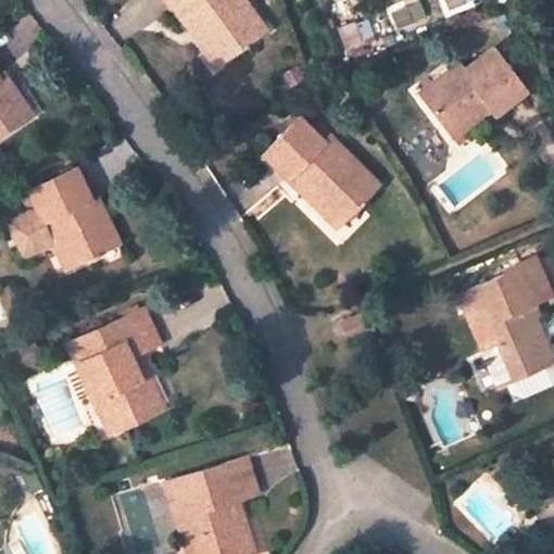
[(249,40),(266,28),(246,0),(170,0),(189,26),(197,20),(226,58),(243,45),(246,48),(251,43),(249,40)]
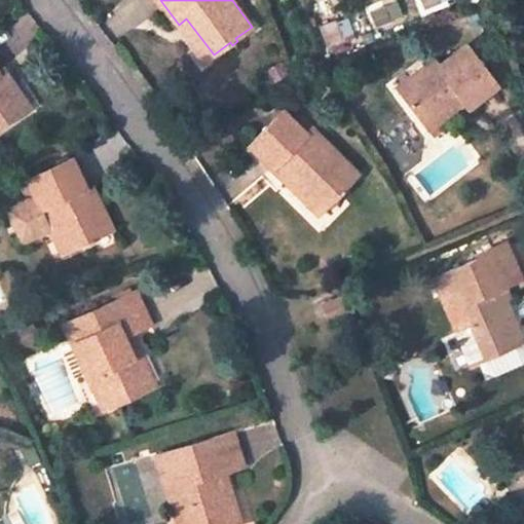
[(377,26),(407,14),(401,0),(385,0),(371,5),(377,26)]
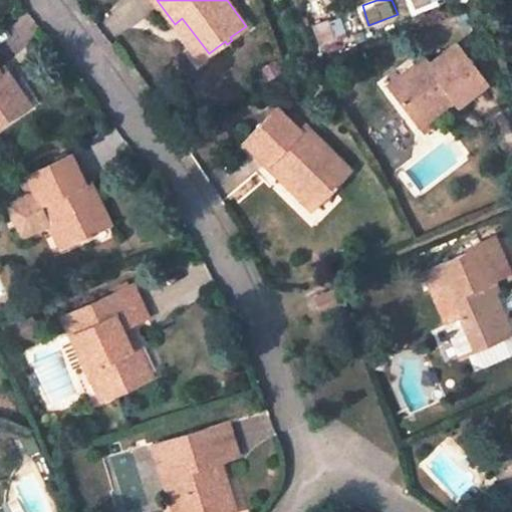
[(175,24),(201,59),(209,53),(182,18),(175,24)]
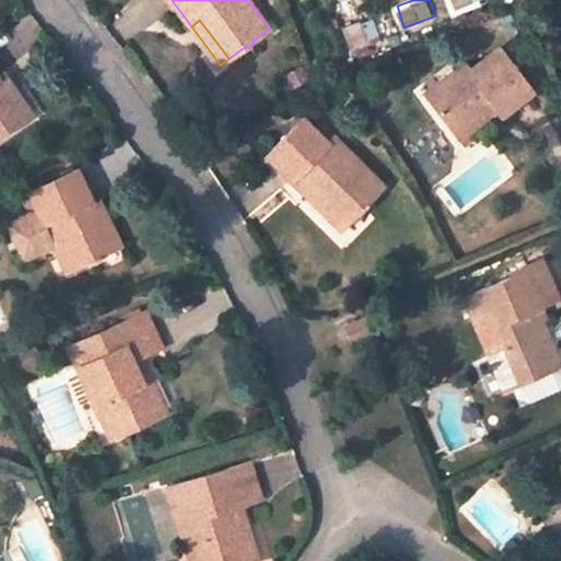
[(352,46),(380,36),(373,20),(362,24),(360,20),(344,26),(352,46)]
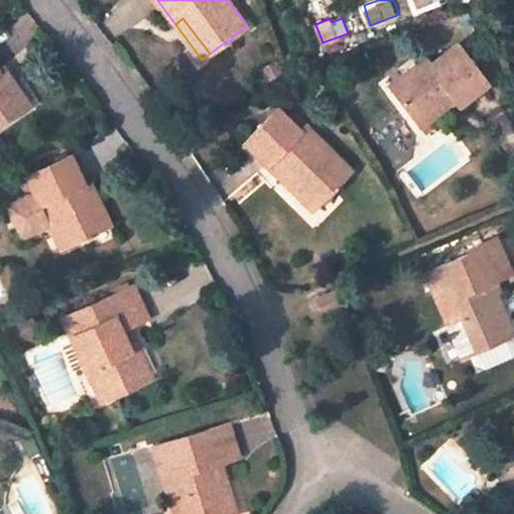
[(463,105),(490,85),(459,42),(431,61),(427,56),(390,83),(417,118),(452,93),(463,105)]
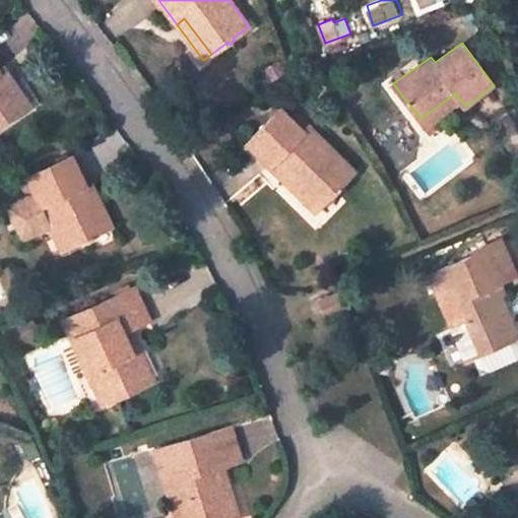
[(0,124),(31,103),(5,66),(0,70),(0,69),(0,124)]
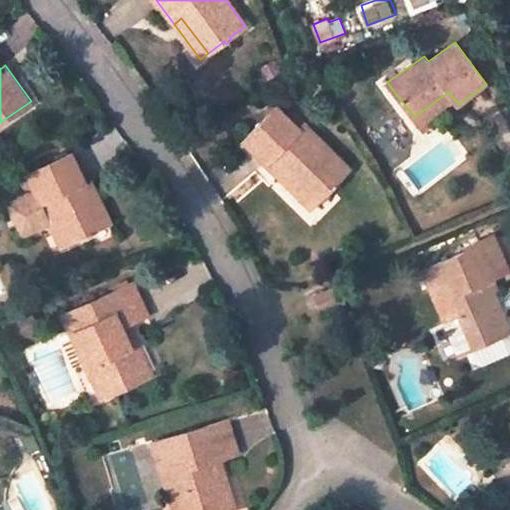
[(414,117),(420,125),(454,99),(448,92),(414,117)]
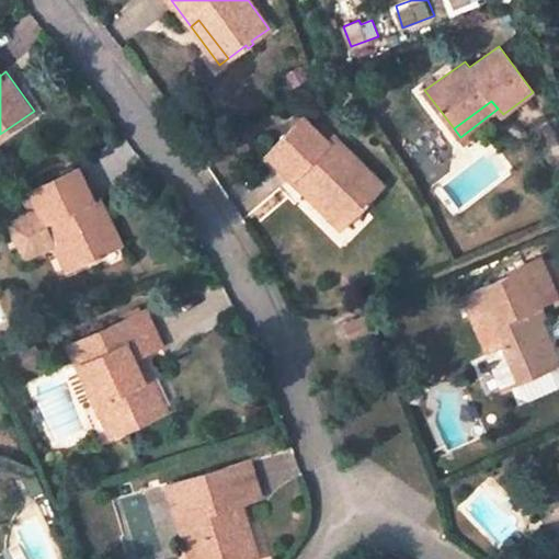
[(348,221),(385,183),(335,134),(330,140),(306,116),(265,155),(305,194),(311,186),(348,221)]
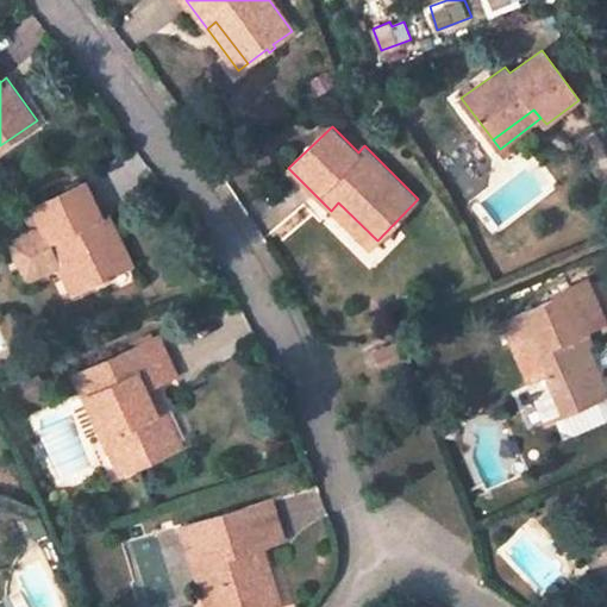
[(133,266),(111,214),(102,219),(86,181),(33,206),(42,225),(14,238),(29,271),(57,258),(73,293),(133,266)]
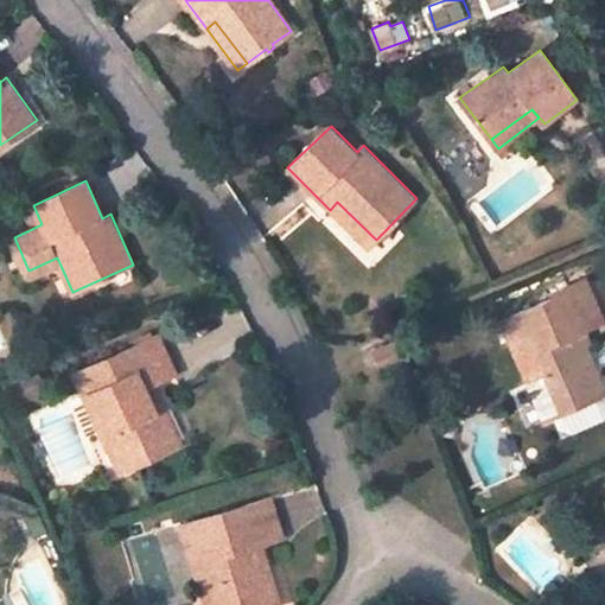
[(330,210),(368,248),(376,240),(337,202),(330,210)]
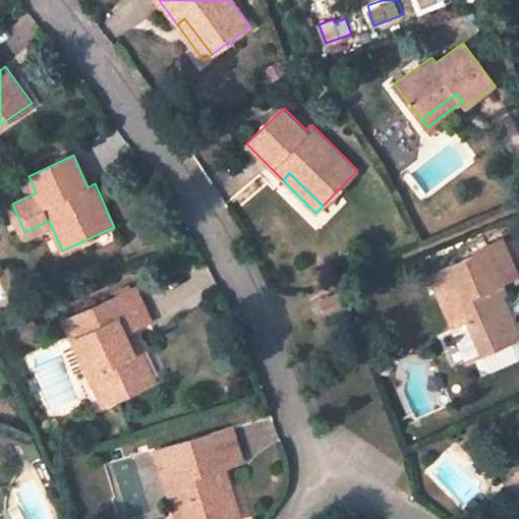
[(518,331),(497,285),(518,276),(503,238),(472,250),(474,255),(431,275),(441,294),(438,294),(454,328),(461,325),(475,356),(482,369),(518,353),(518,331)]
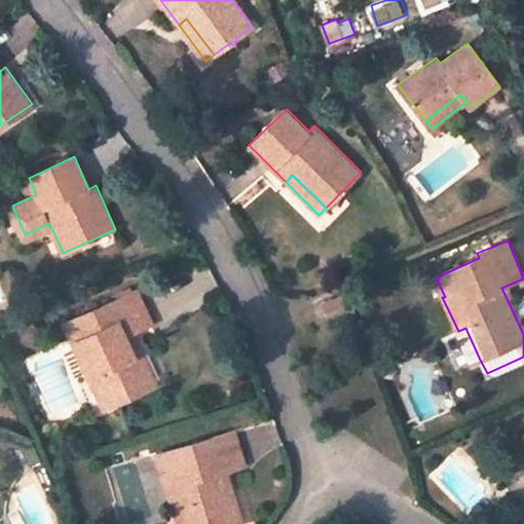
[(112,406),(157,386),(138,341),(129,345),(124,335),(153,323),(138,290),(65,324),(87,377),(94,375),(101,390),(105,388),(112,406)]
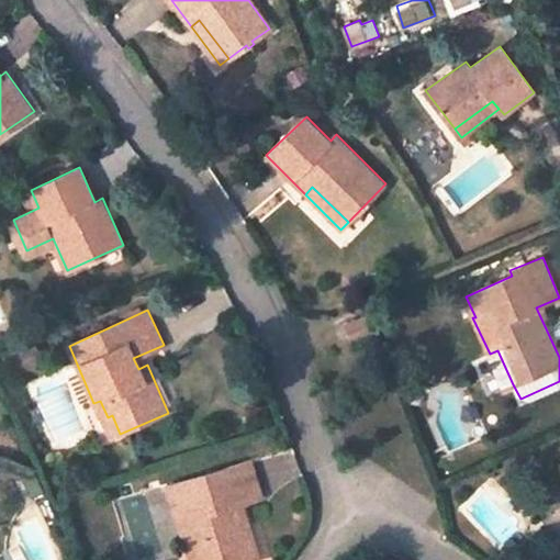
[(346,323),(353,340),(377,331),(369,312),(346,323)]
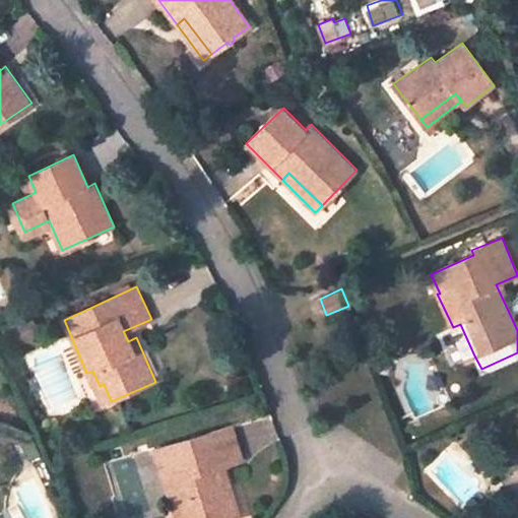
[(467,359),(474,355),(460,324),(453,327),(467,359)]
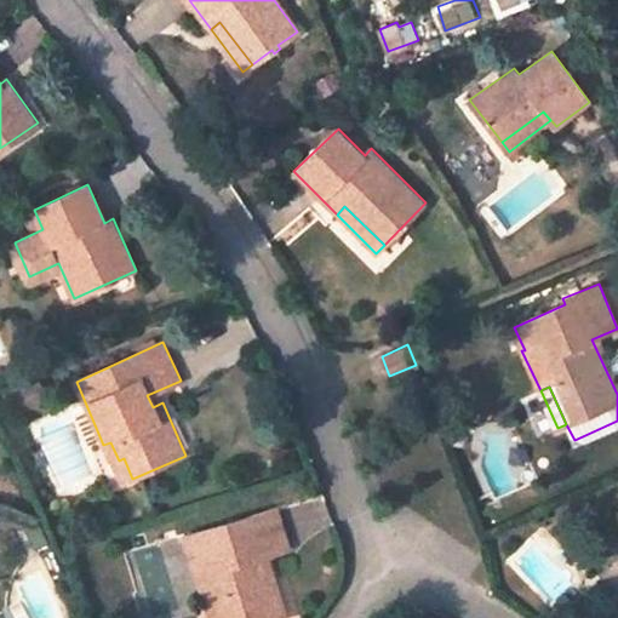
[(153,407),(162,402),(158,390),(147,395),(153,407)]
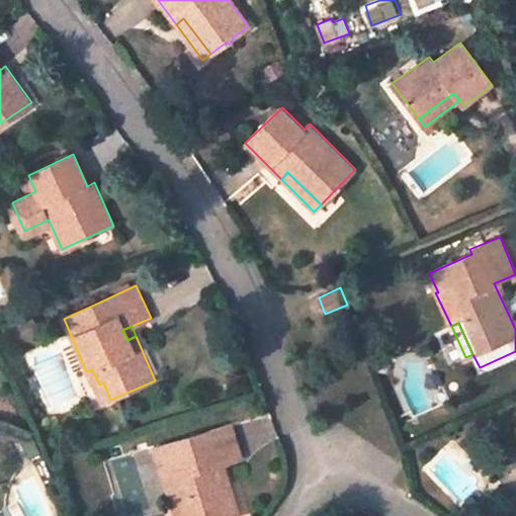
[(86,371),(101,404),(110,400),(103,382),(99,384),(92,369),(86,371)]
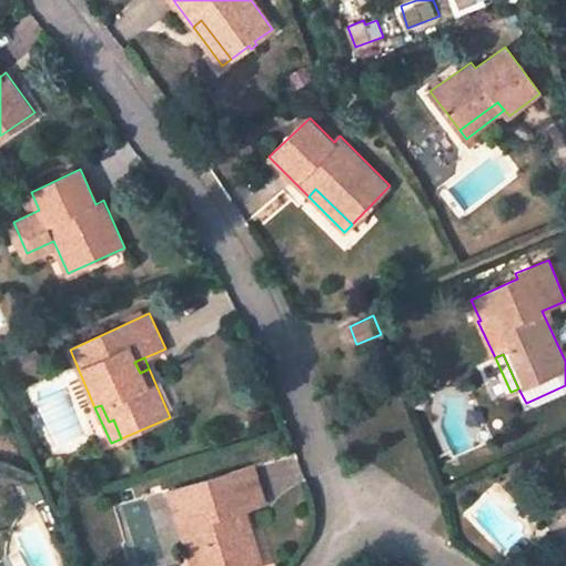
[(199,546),(203,565),(259,565),(262,565),(243,507),(265,499),(253,465),(171,489),(188,549),(199,546)]
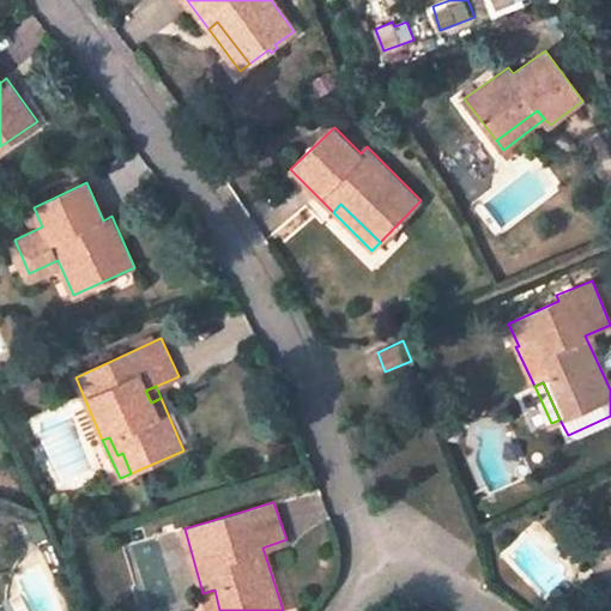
[(203,593),(207,610),(219,610),(215,590),(203,593)]
